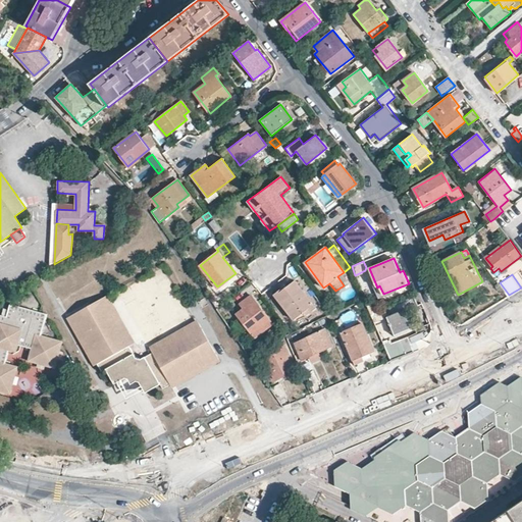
[(281,288),(272,295),(273,297),(275,295),(293,317),(291,319),(292,320),(302,312),(305,316),(318,305),(316,304),(314,306),(295,280),(297,278),(296,276),(294,279),(290,275),(288,277),(290,279),(280,285),(281,288)]
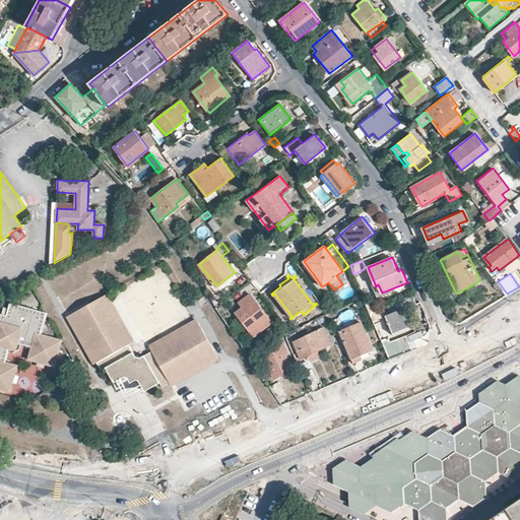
[(107,294),(104,296),(106,299),(132,343),(135,342),(107,294)]
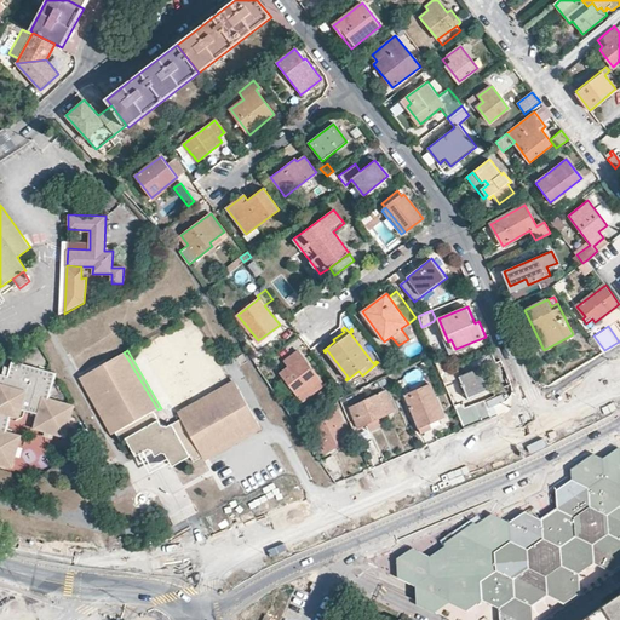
[(298,350),(285,360),(288,366),(280,372),(302,401),(323,384),(298,350)]
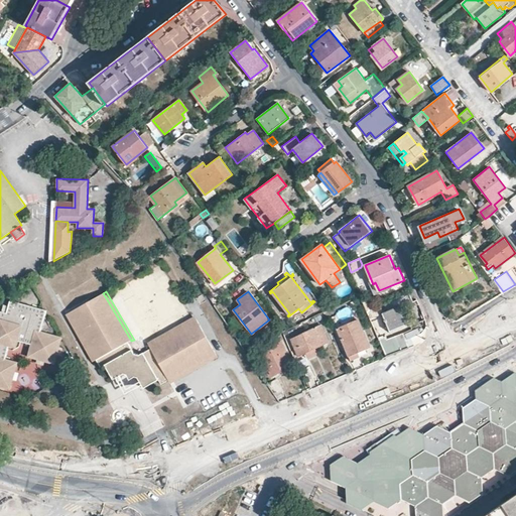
[(408,292),(389,300),(390,302),(384,304),(387,311),(399,305),(400,307),(412,302),(408,292)]
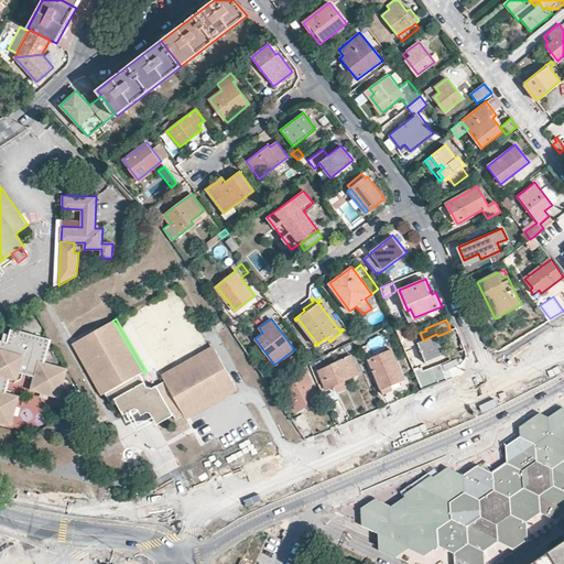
[(112,321),(77,343),(78,345),(115,324),(112,321)]
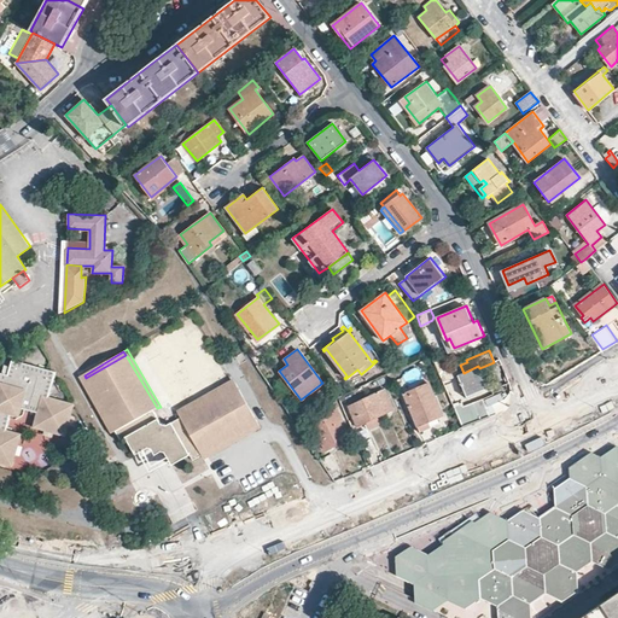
[(86,378),(116,431),(121,439),(126,437),(136,455),(150,448),(158,450),(165,452),(173,465),(191,455),(194,460),(204,455),(256,425),(232,384),(180,415),(181,418),(164,427),(153,410),(157,408),(126,355),(86,378)]
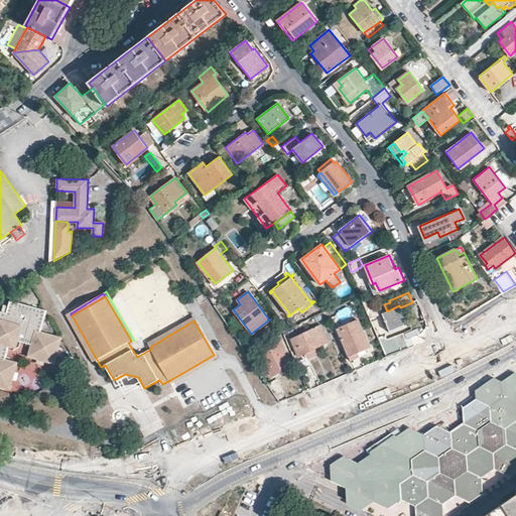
[(0,384),(11,387),(18,362),(6,359),(9,349),(13,350),(20,347),(21,342),(32,345),(28,358),(55,365),(62,337),(41,331),(47,310),(11,300),(7,312),(0,309),(0,384)]
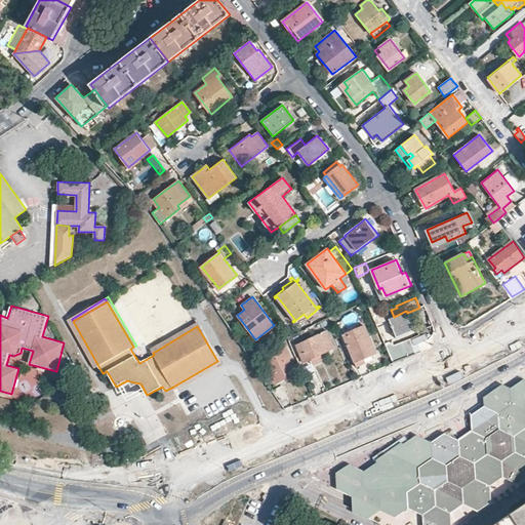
[(386,310),(372,316),(375,322),(389,316),(386,310)]
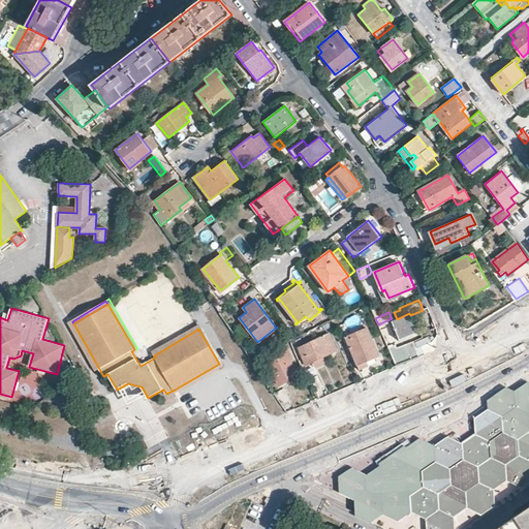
[(416,331),(410,315),(409,313),(397,319),(393,321),(400,338),(416,331)]
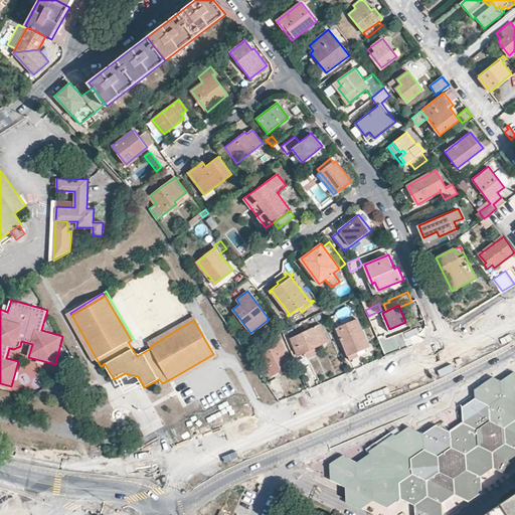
[(71,315),(70,313),(66,315),(93,361),(97,359),(71,315)]
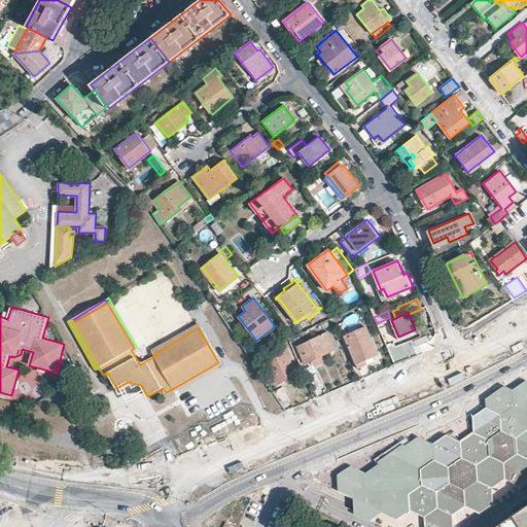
[(151,350),(153,354),(198,327),(201,326),(199,322),(151,350)]
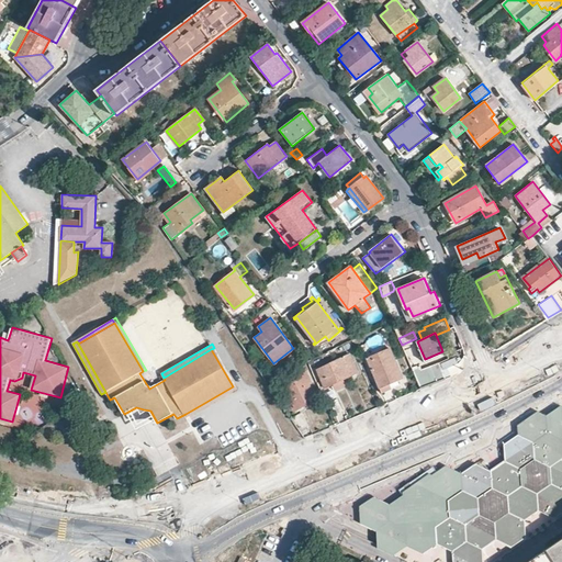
[(236,384),(214,348),(211,349),(233,386),(236,384)]
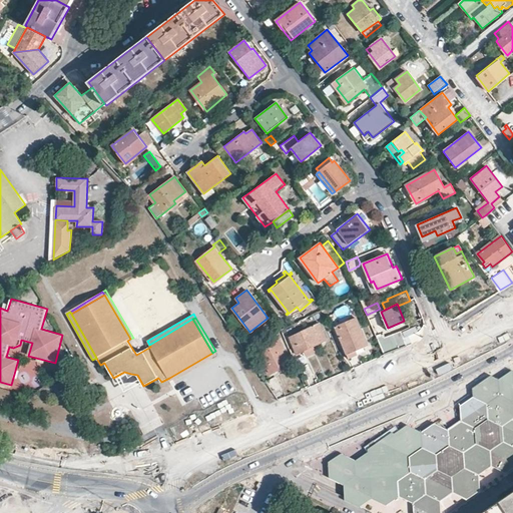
[(357,318),(336,327),(350,359),(365,352),(363,347),(369,345),(357,318)]
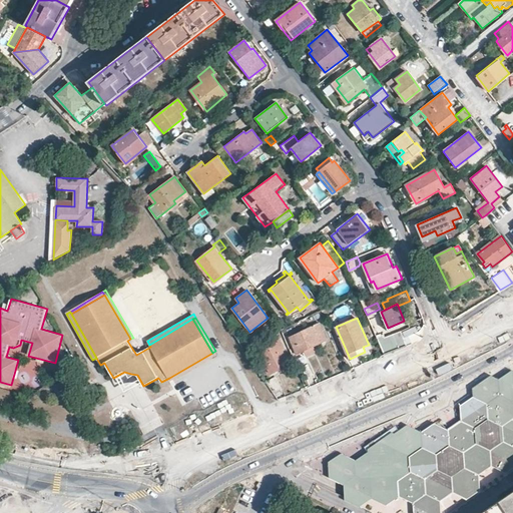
[(318,322),(289,337),(298,354),(305,351),(308,358),(317,354),(313,346),(327,340),(318,322)]
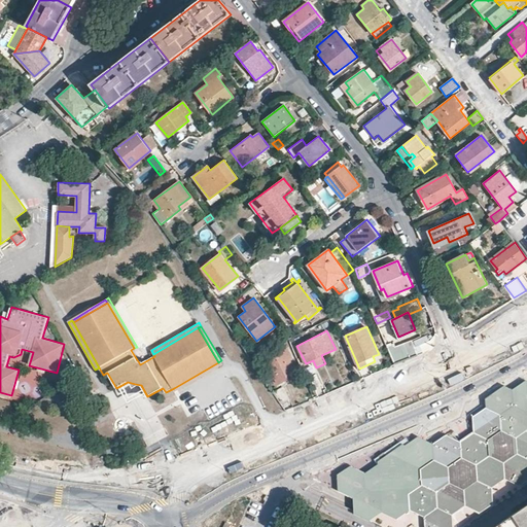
[(428,334),(411,340),(415,349),(420,347),(423,352),(428,350),(432,345),(430,339),(428,334)]
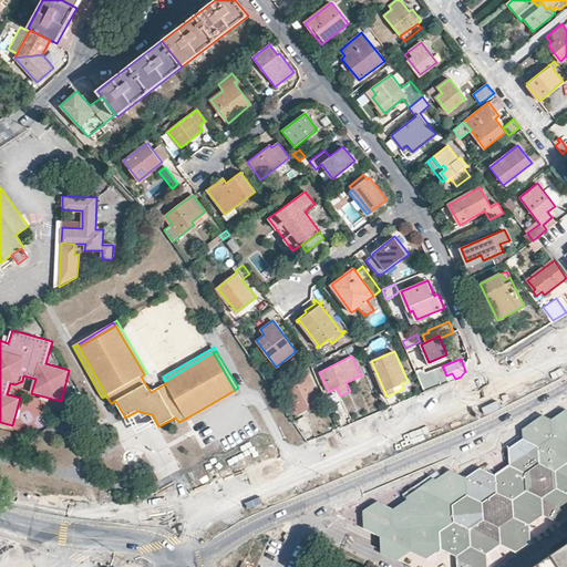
[(416,372),(424,392),(449,382),(446,375),(442,366),(425,373),(423,369),(416,372)]
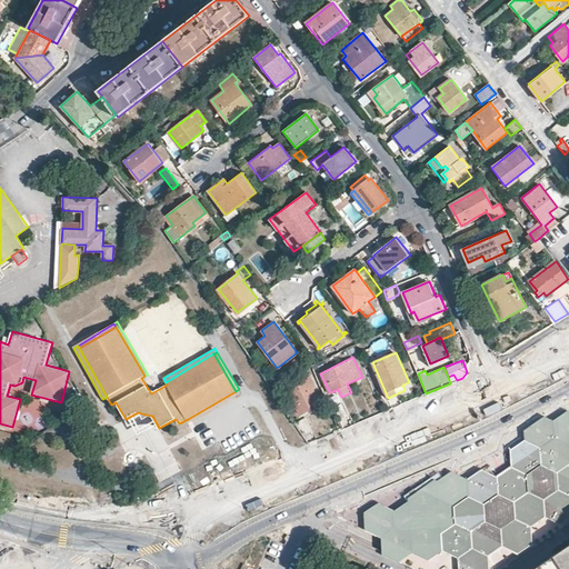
[(293,383),(288,387),(300,413),(311,409),(312,411),(322,407),(313,388),(316,387),(311,376),(300,381),(299,377),(291,380),(293,383)]
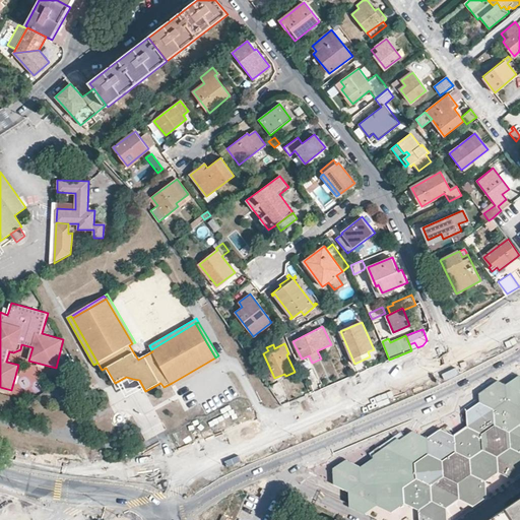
[(220,360),(218,355),(215,358),(172,383),(174,387),(220,360)]
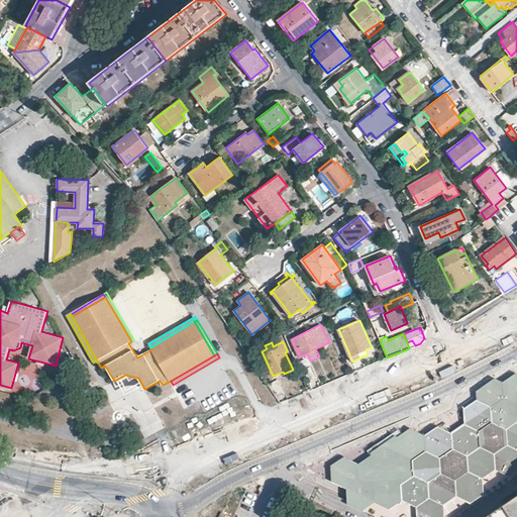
[(310,366),(303,369),(308,381),(315,378),(310,366)]
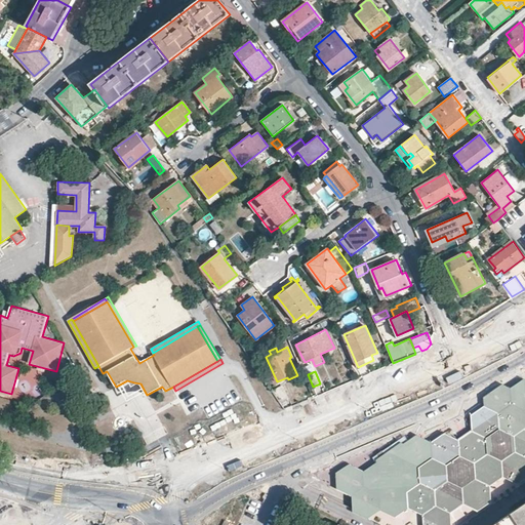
[(517,381),(512,385),(524,391),(524,377),(522,377),(517,381)]
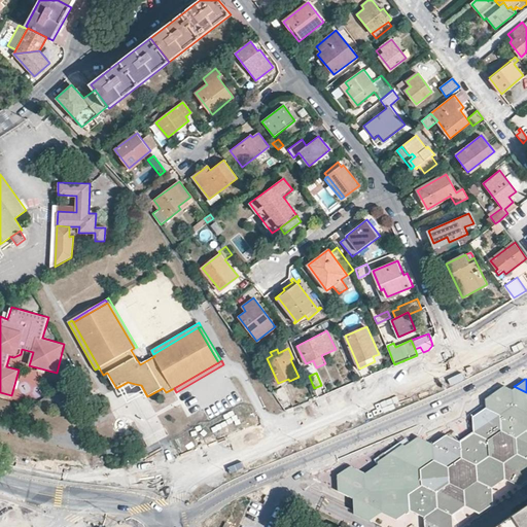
[(487,396),(488,403),(513,386),(506,383),(487,396)]
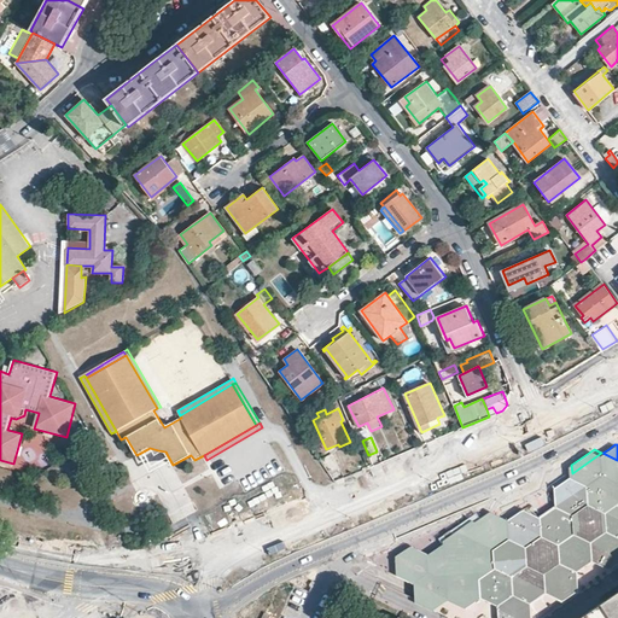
[(332,453),(320,460),(328,473),(339,467),(332,453)]
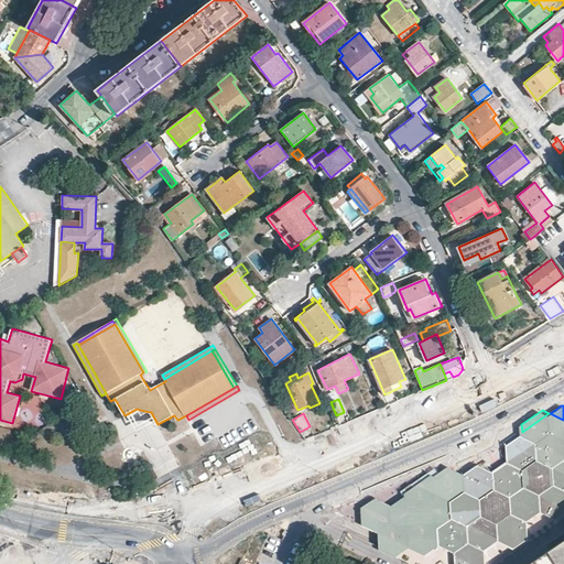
[(497,503),(563,456),(563,420),(550,413),(549,413),(522,432),(508,442),(508,459),(494,469),(478,463),(463,473),(451,483),(497,503)]
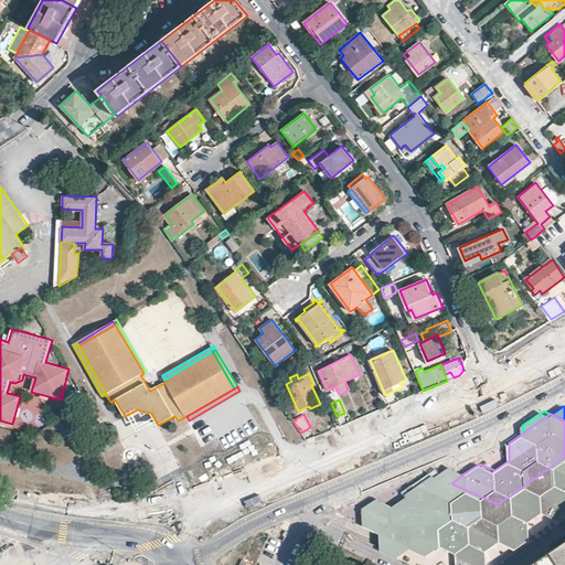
[(483,514),(486,547),(493,543),(500,539),(499,522),(564,476),(564,457),(498,504),(451,483),(464,473),(449,468),(428,480),(420,486),(483,514)]
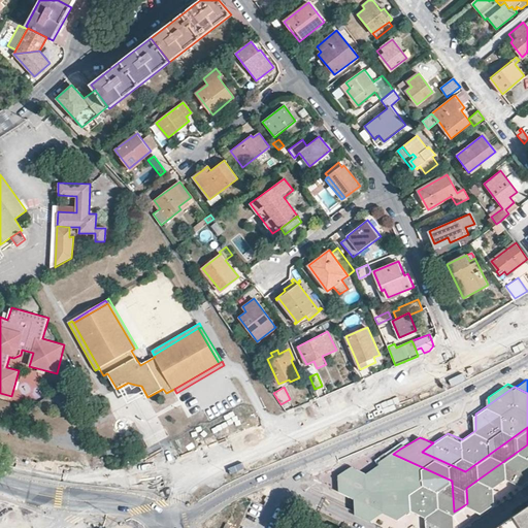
[(527,477),(527,444),(466,488),(467,503),(482,510),(494,501),(494,485),(506,476),(522,483),(527,477)]
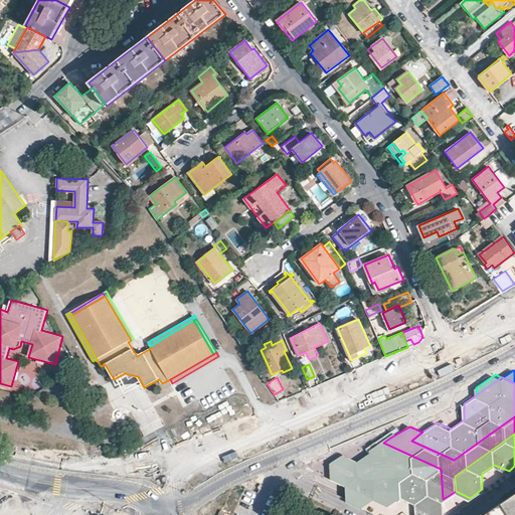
[(443,514),(443,499),(441,469),(383,443),(357,461),(345,470),(346,485),(388,505),(401,496),(415,502),(415,514),(443,514)]
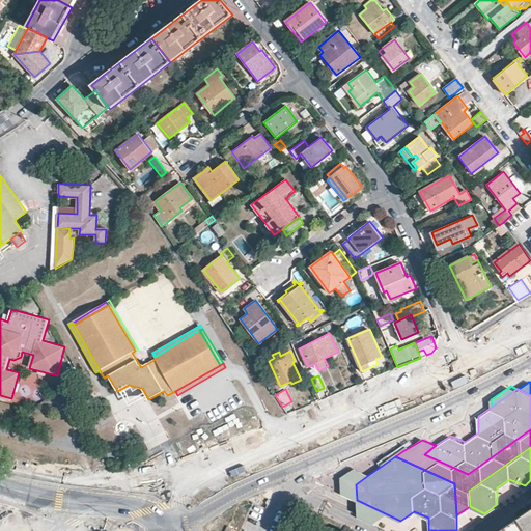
[(356,484),(368,475),(355,469),(339,478),(340,493),(357,500),(356,484)]
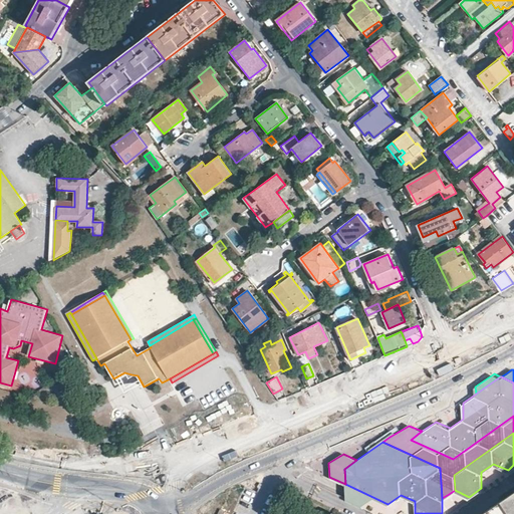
[(373,498),(345,484),(346,502),(360,507),(373,498)]
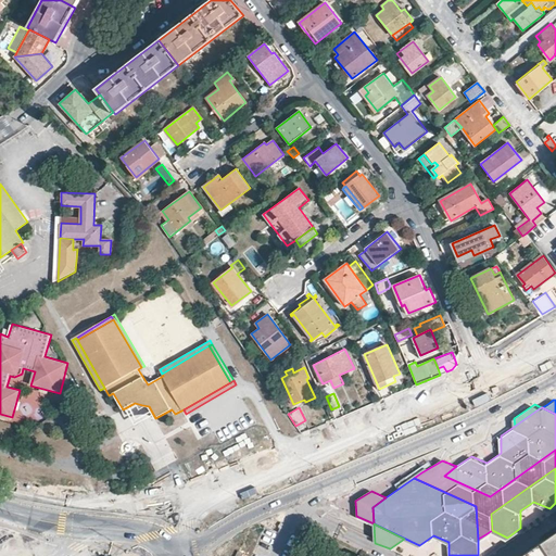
[(555,555),(555,529),(516,555),(368,555),(364,554),(363,555),(555,555)]
